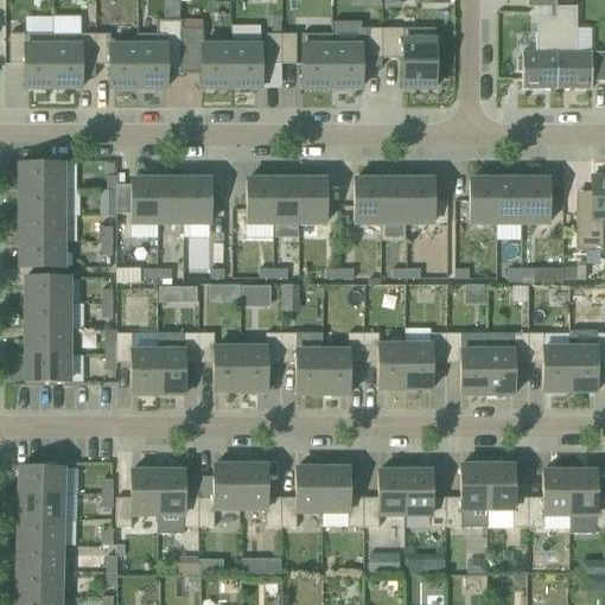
[(579,6),(559,6),(558,6),(558,16),(559,16),(559,88),(578,88),(578,89),(587,89),(587,88),(592,88),(592,89),(593,89),(593,81),(604,81),(604,51),(578,51),(579,6)]
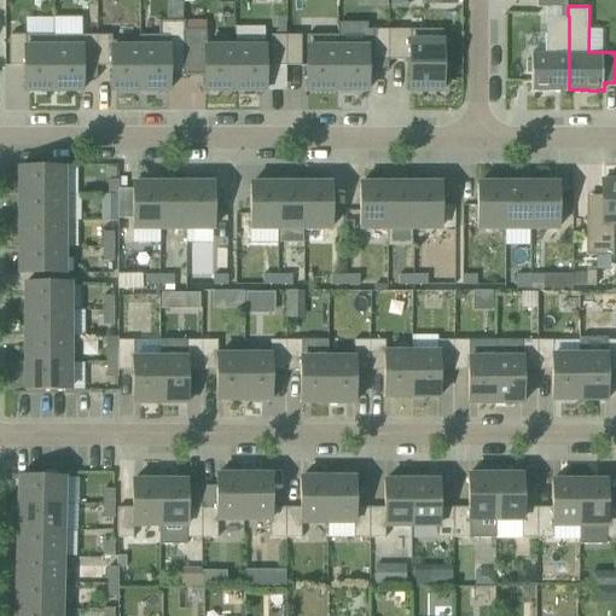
[(569,16),(568,16),(548,16),(548,52),(534,52),(533,52),(533,60),(528,60),(528,73),(533,71),(533,89),(535,89),(539,89),(539,91),(548,91),(548,89),(569,89),(569,16)]
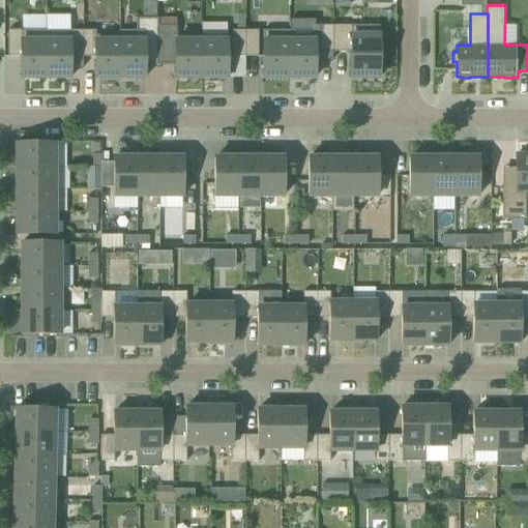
[(334,50),(334,24),(322,24),(322,50),(334,50)]
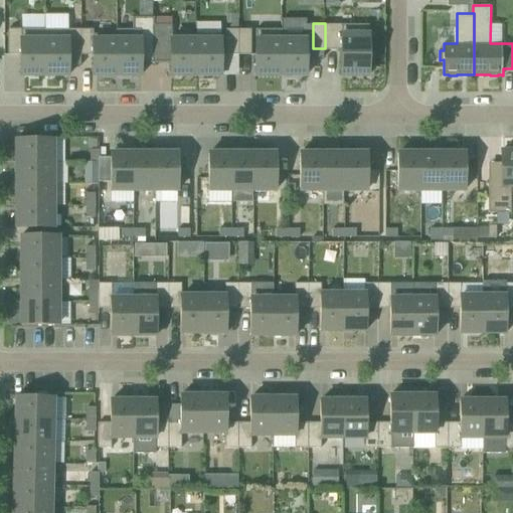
[(370,74),(370,33),(370,23),(325,23),(325,48),(343,48),(343,74),(370,74)]
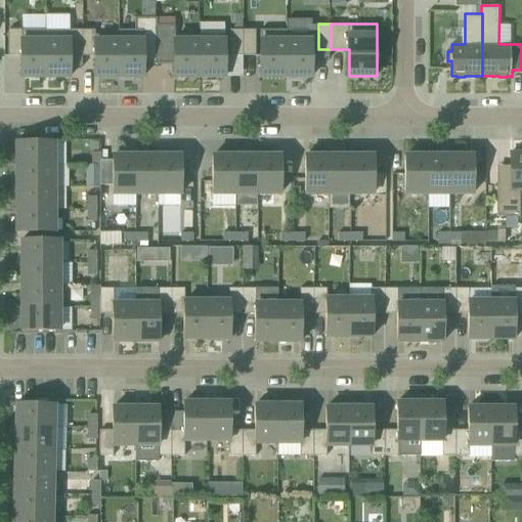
[(47,76),(47,29),(10,29),(10,54),(23,54),(23,76),(47,76)]
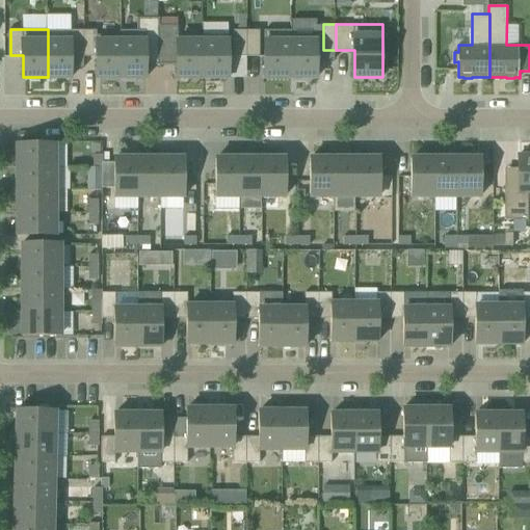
[(85,55),(85,29),(48,29),(48,77),(73,77),(73,55),(85,55)]
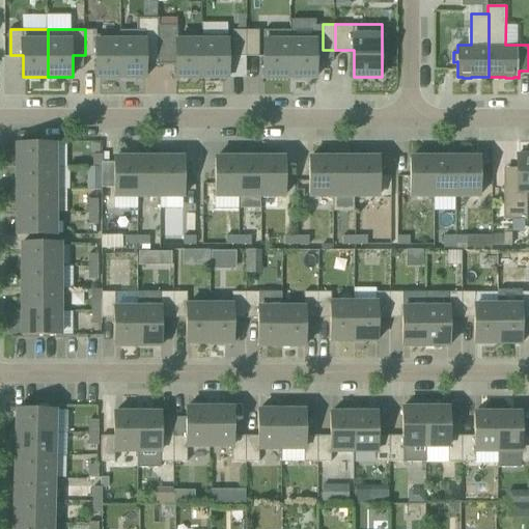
[(122,34),(121,34),(98,34),(98,29),(85,29),(85,55),(98,55),(98,77),(122,77),(122,34)]
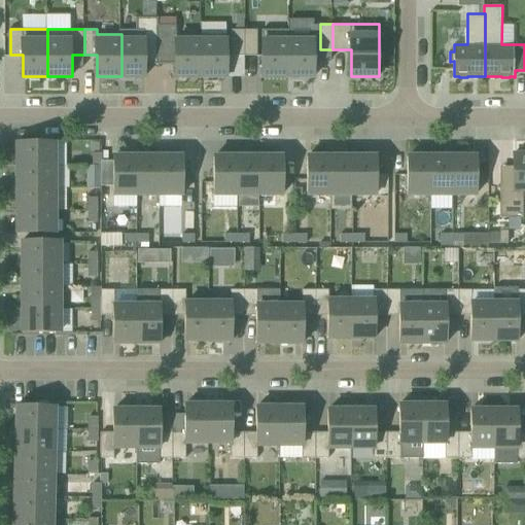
[(120,29),(120,34),(121,34),(121,76),(146,76),(146,29),(120,29)]
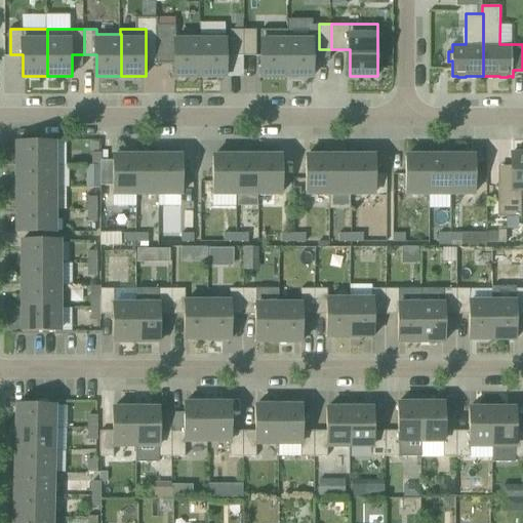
[(245,54),(244,29),(232,29),(232,54),(245,54)]
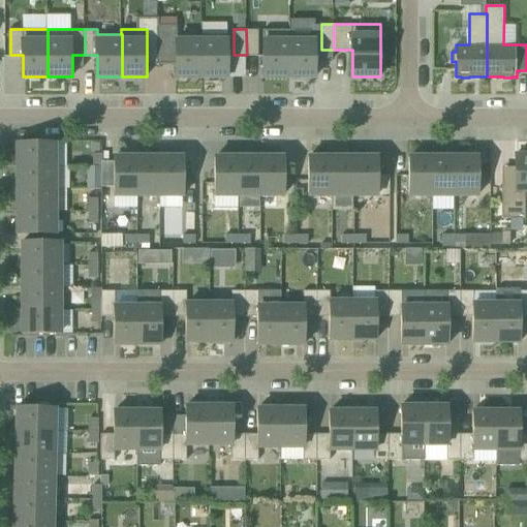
[(259,29),(246,29),(247,55),(259,55),(259,29)]
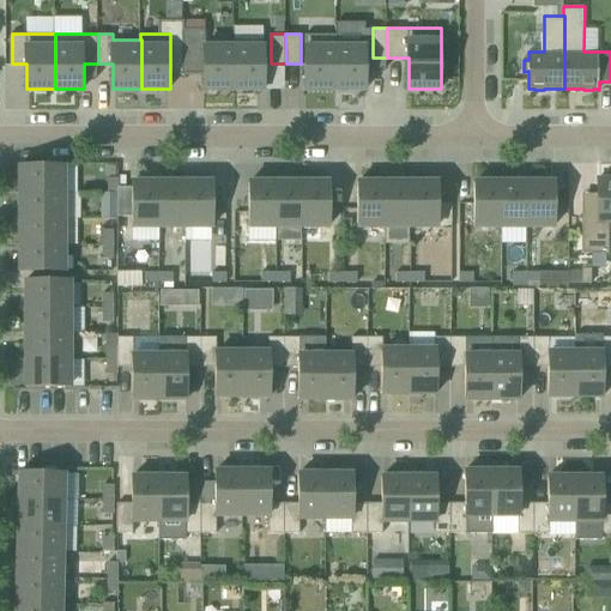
[(337,40),(338,40),(338,34),(307,34),(307,89),(337,89),(337,40)]
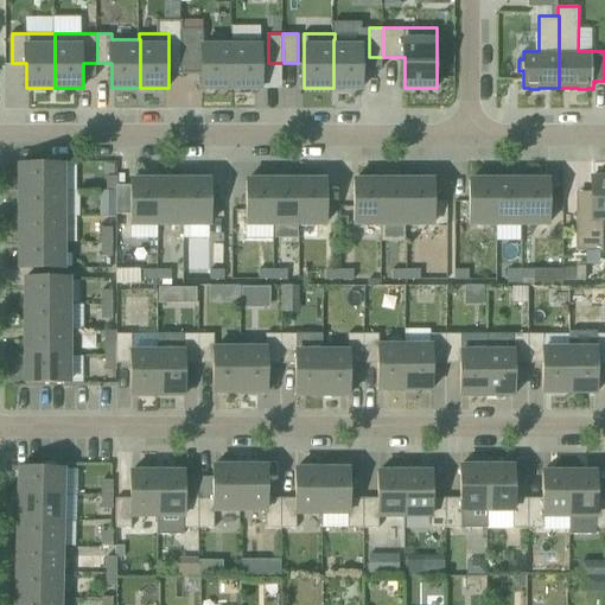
[(262,88),(262,39),(231,39),(231,45),(233,45),(233,88),(262,88)]
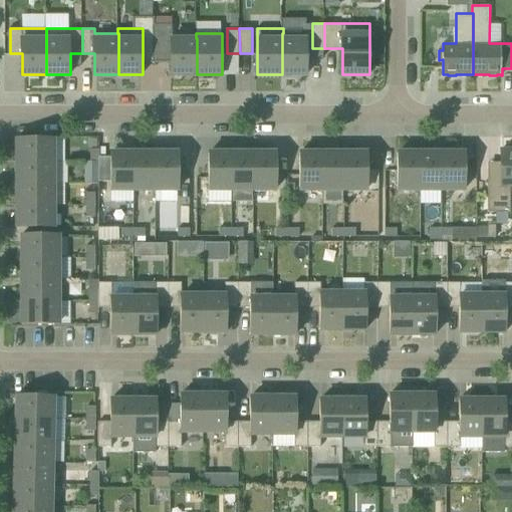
[(307,74),(307,33),(283,33),(282,33),(282,74),(307,74)]
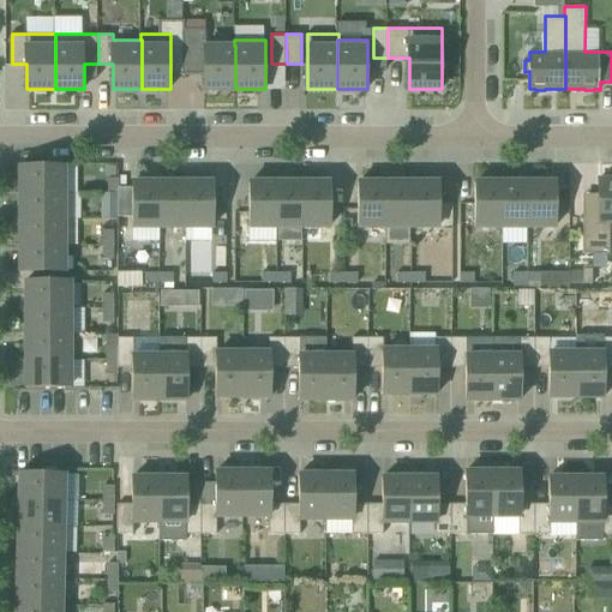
[(235,46),(234,46),(205,46),(205,89),(235,89),(235,46)]
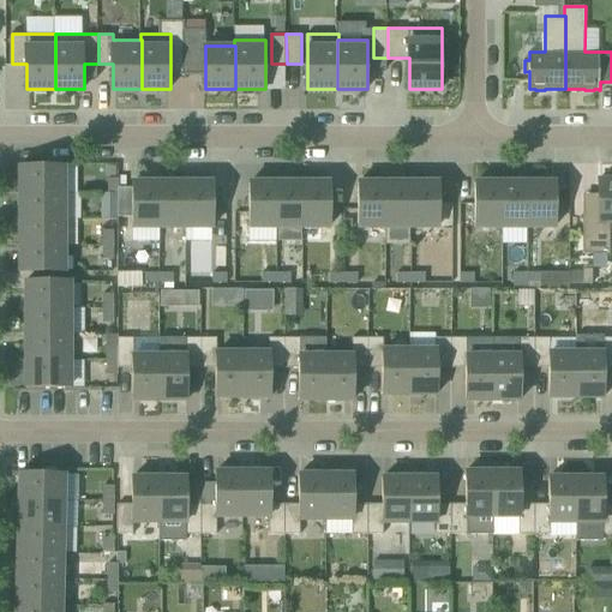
[(22,192),(65,192),(65,165),(23,165),(23,163),(22,165),(22,192)]
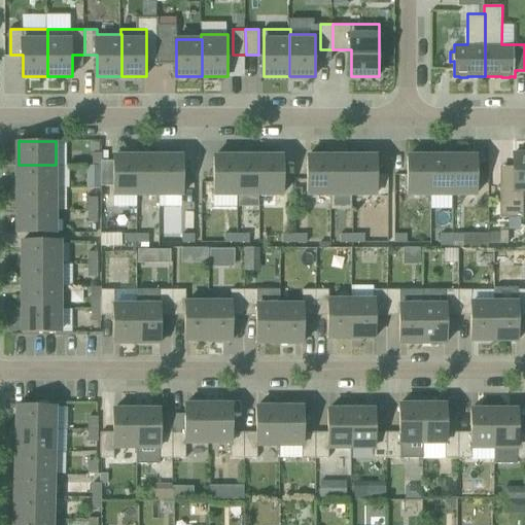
[(95,165),(103,165),(103,152),(95,152),(95,165)]
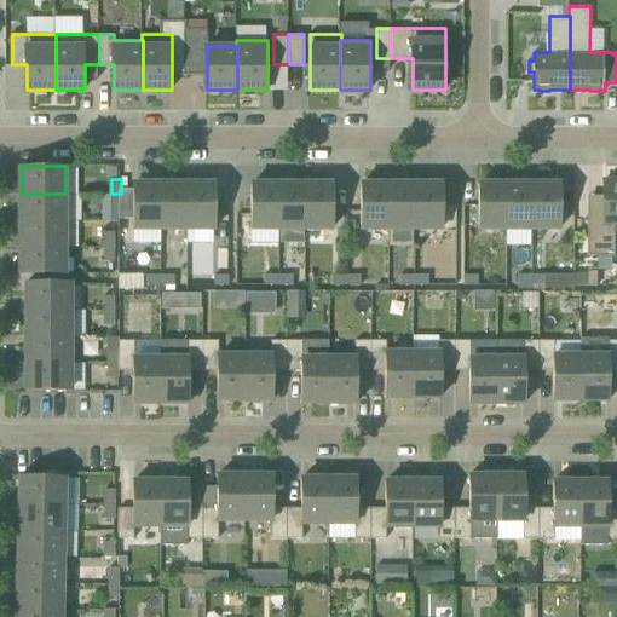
[(616,179),(605,179),(605,217),(589,217),(589,254),(616,254),(616,224),(616,179)]
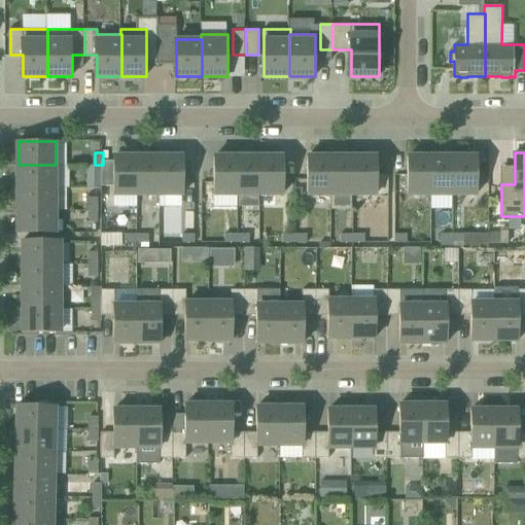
[(138,194),(138,155),(115,155),(115,194),(138,194)]
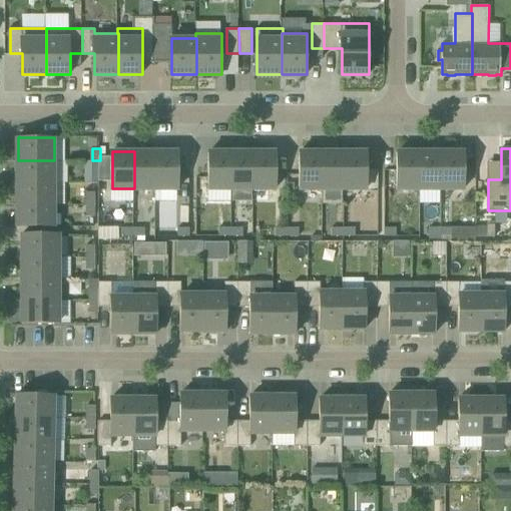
[(156,188),(156,151),(134,151),(134,188),(156,188)]
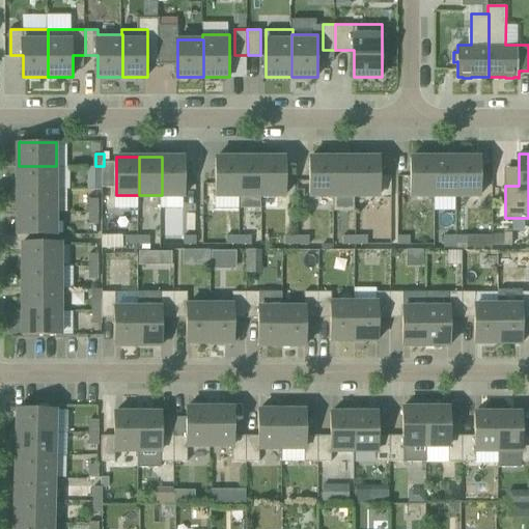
[(186,157),(162,157),(162,195),(186,195),(186,157)]
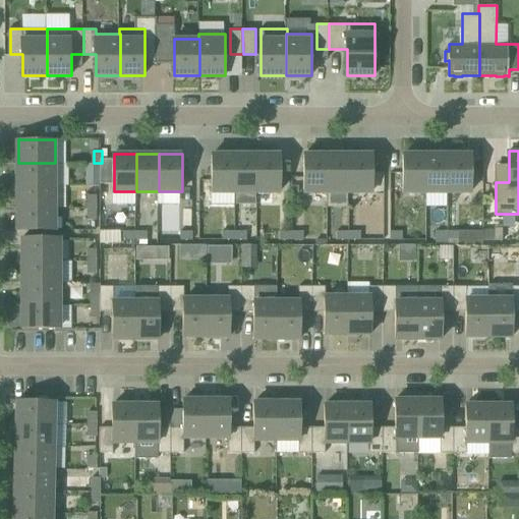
[(235,191),(236,154),(213,154),(213,191),(235,191)]
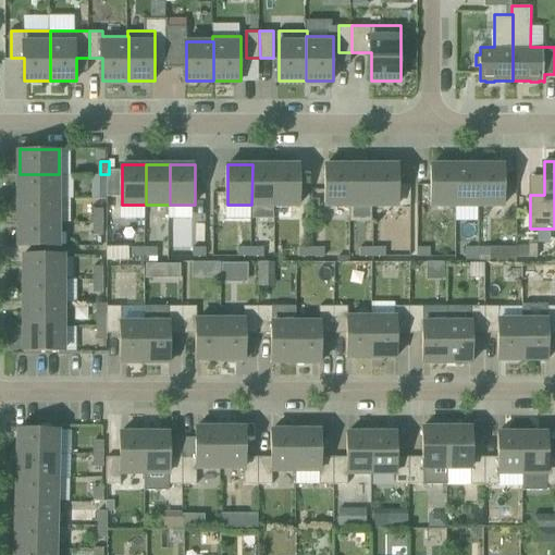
[(275,205),(275,164),(253,164),(251,205),(275,205)]
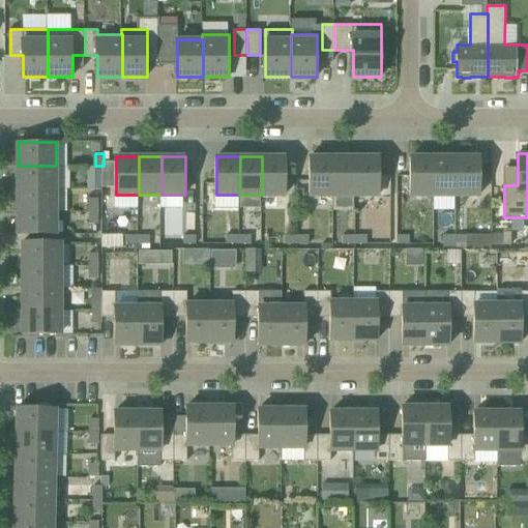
[(286,156),(262,156),(262,195),(286,195),(286,156)]
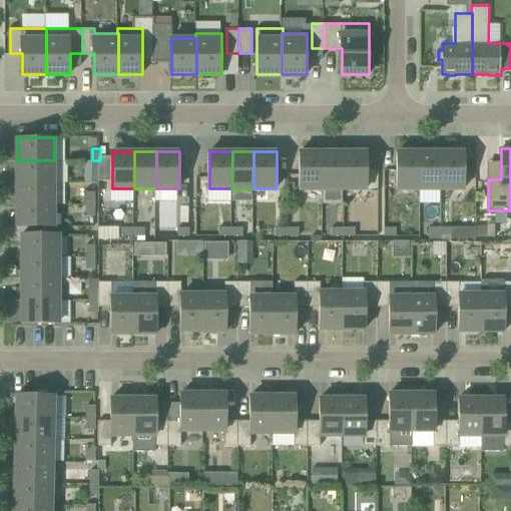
[(323,188),(323,151),(300,151),(300,188),(323,188)]
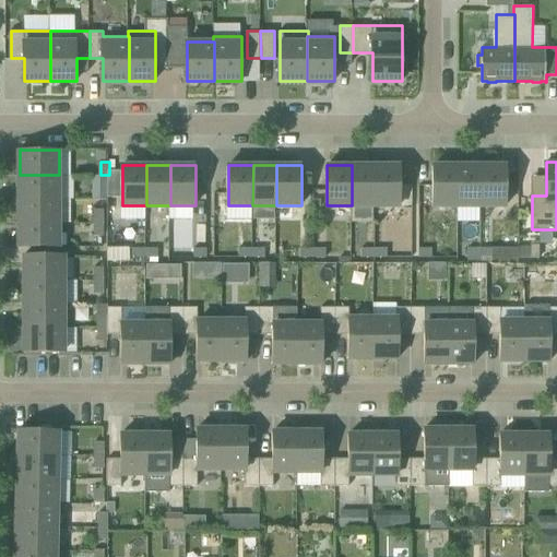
[(376,205),(376,165),(352,165),(352,205),(376,205)]
